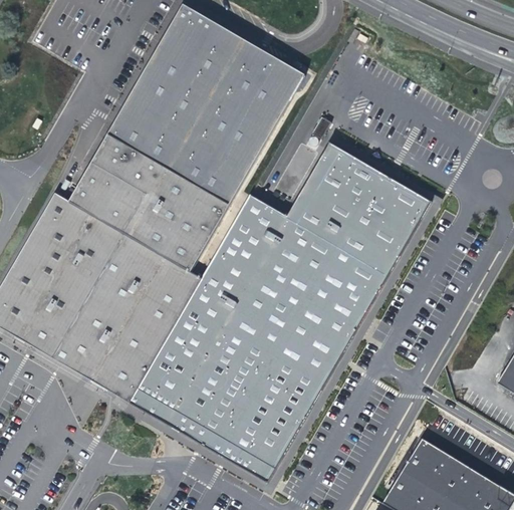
[(95,131),(104,137),(184,3),(179,0),(172,0),(118,90),(98,126),(95,131)]
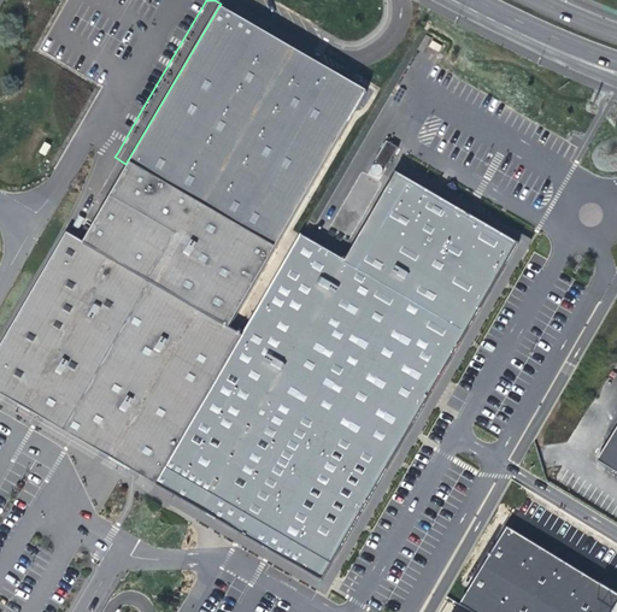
[(366,88),(221,4),(125,164),(82,239),(244,333),(245,329),(231,322),(366,88)]
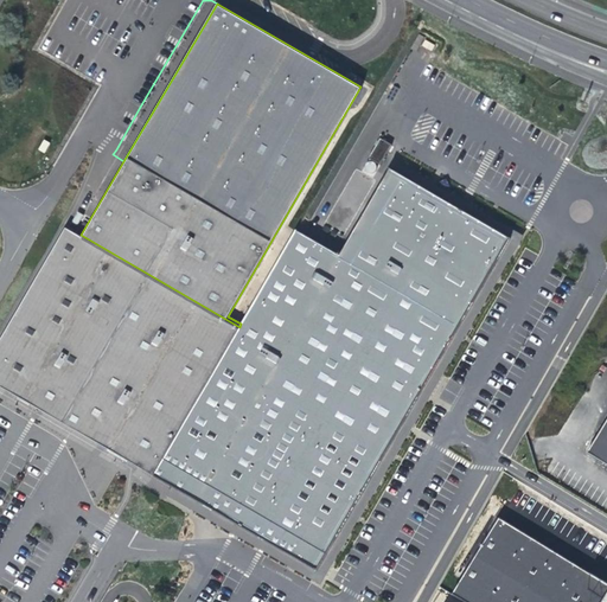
[(347,143),(378,161),(390,141),(359,122),(347,143)]
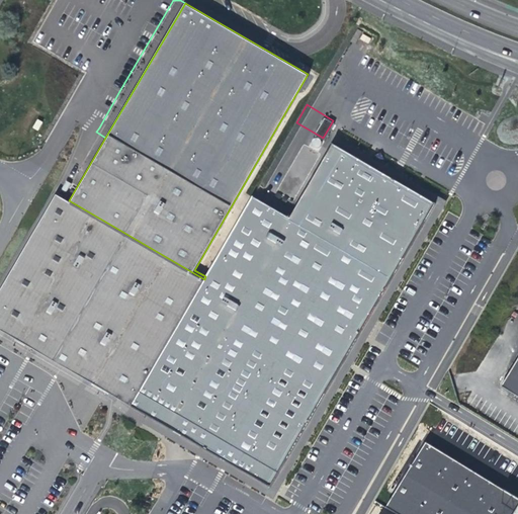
[(342,125),(333,143),(436,203),(269,488),(281,495),(355,367),(448,207),(457,193),(451,190),(401,160),(342,125)]
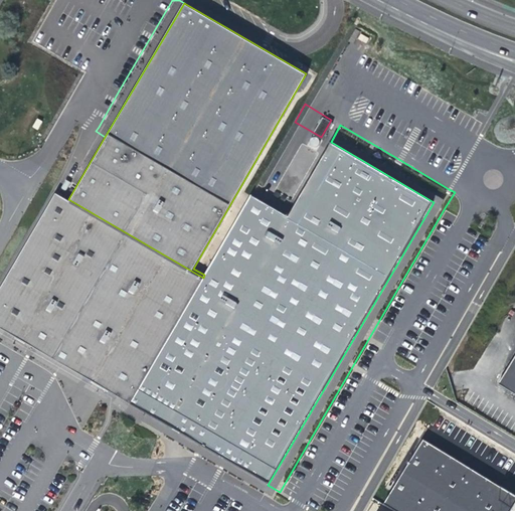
[(331,142),(330,141),(289,213),(253,192),(204,275),(203,278),(129,403),(173,430),(170,436),(192,449),(195,443),(268,485),(434,202),(331,142)]
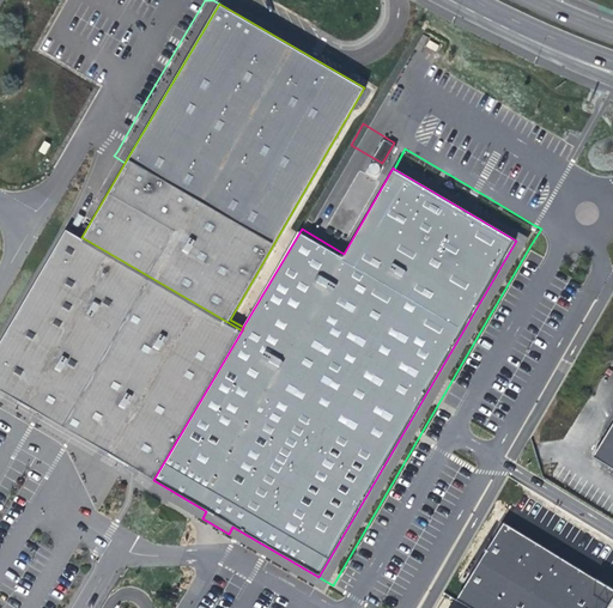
[(0,336),(0,376),(79,241),(62,231),(0,336)]
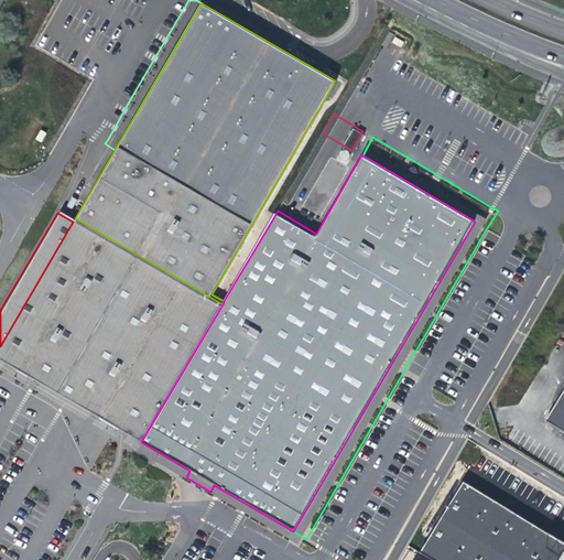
[(77,405),(141,442),(223,304),(75,218),(73,222),(0,346),(0,357),(44,385),(39,394),(72,413),(77,405)]
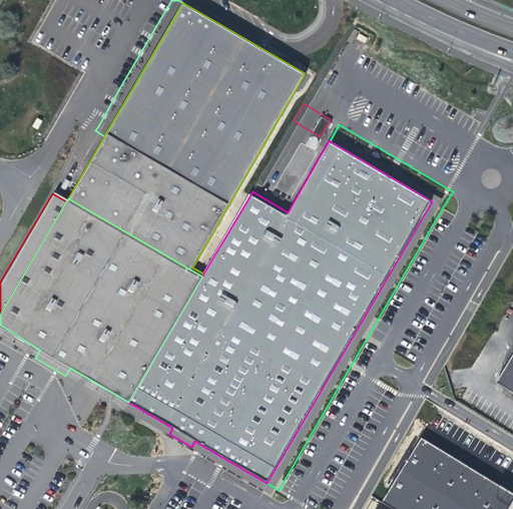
[(512,389),(512,348),(495,378),(512,389)]
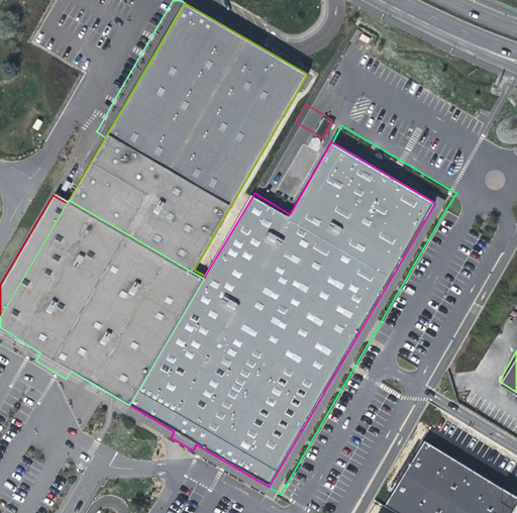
[(385,503),(402,512),(509,512),(516,501),(516,494),(425,437),(385,503)]
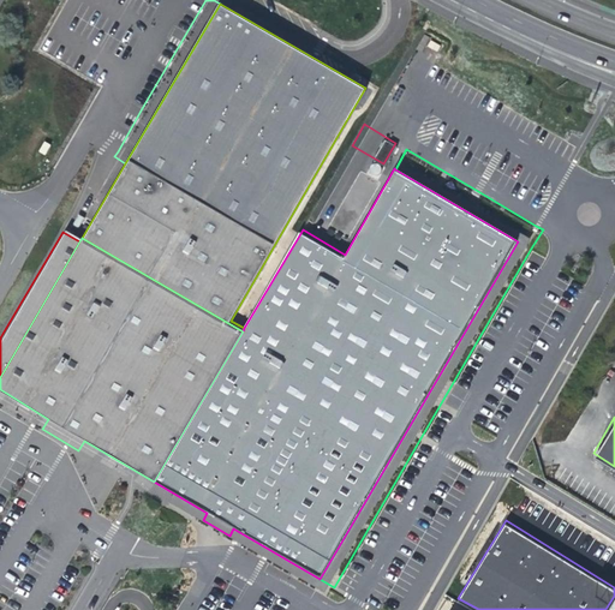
All buildings are outlined.
